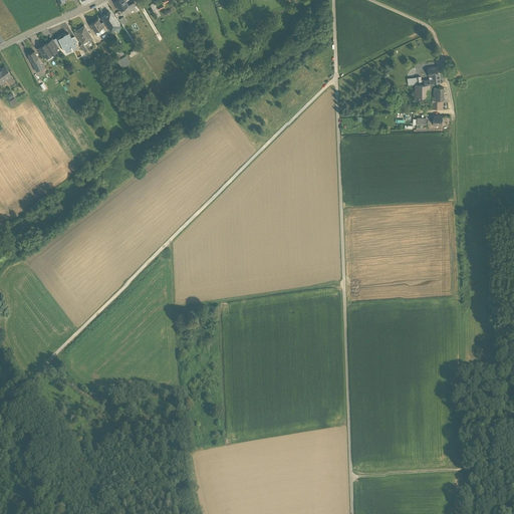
[(123,4),(121,0),(114,4),(120,14),(121,13),(127,10),(123,4)]
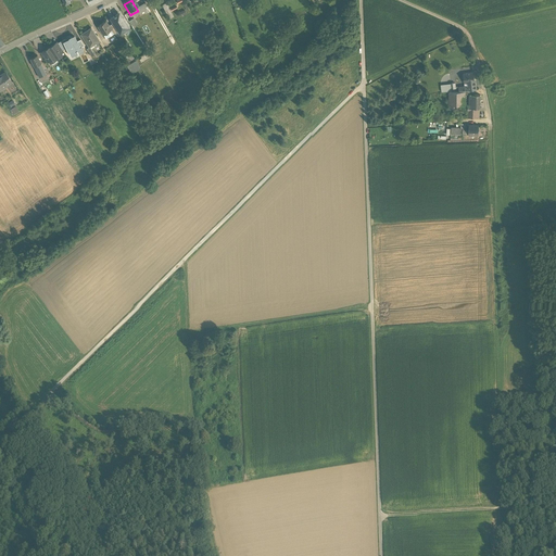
[(144,8),(138,12),(138,11),(131,14),(136,23),(150,14),(147,7),(144,8)]
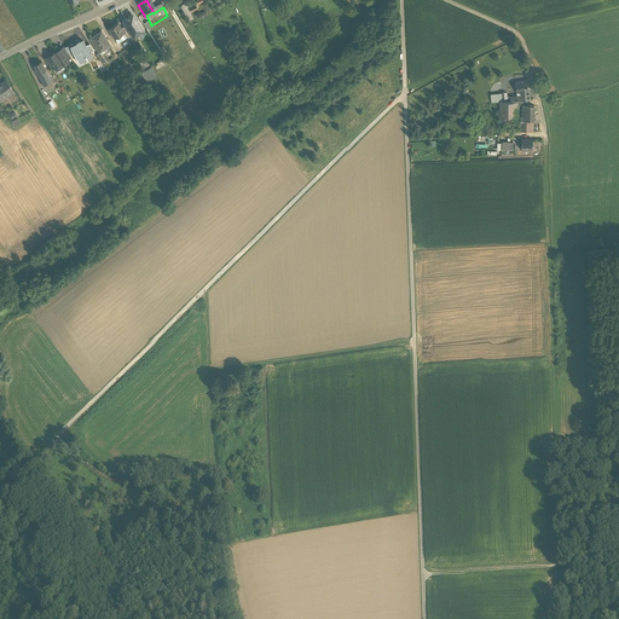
[(185,9),(180,11),(190,25),(194,23),(185,9)]
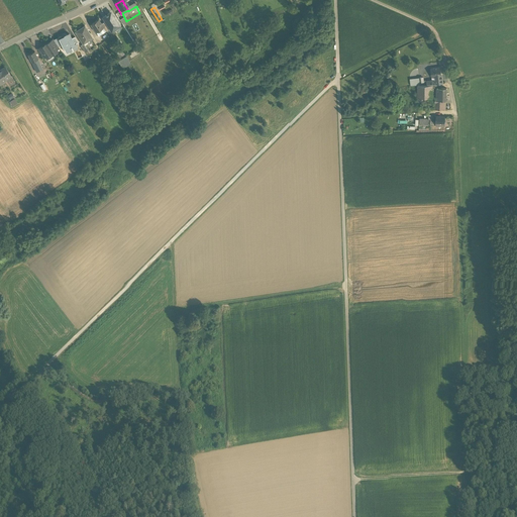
[(120,28),(111,15),(108,17),(109,18),(107,19),(106,18),(103,20),(106,24),(102,26),(101,27),(102,27),(103,30),(106,34),(110,31),(112,34),(114,32),(114,31),(117,30),(118,30),(120,28)]
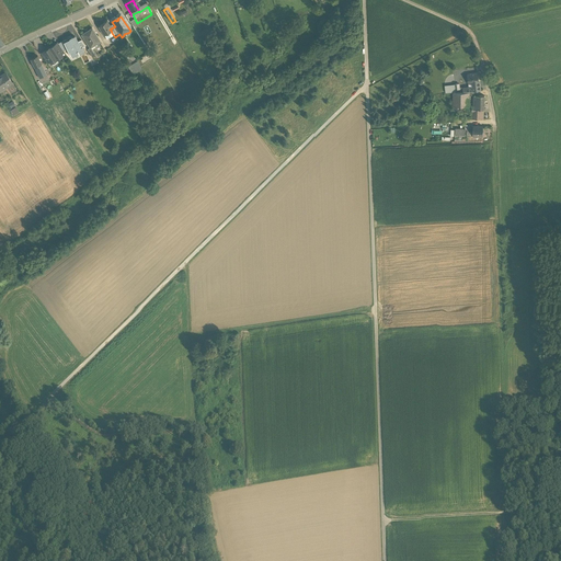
[(139,27),(136,22),(130,25),(134,31),(139,27)]
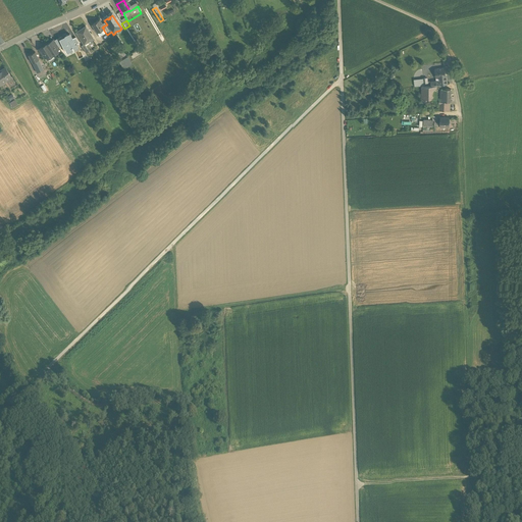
[(102,28),(100,22),(92,28),(97,35),(104,31),(103,28),(102,28)]
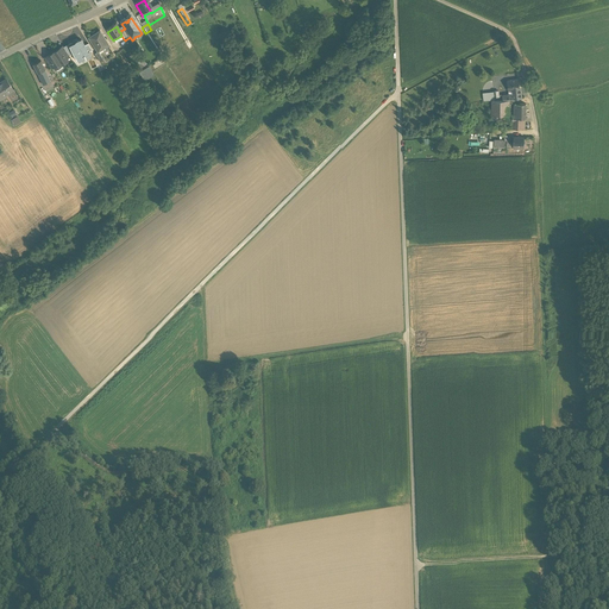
[(110,48),(100,33),(89,41),(98,55),(99,55),(110,48)]
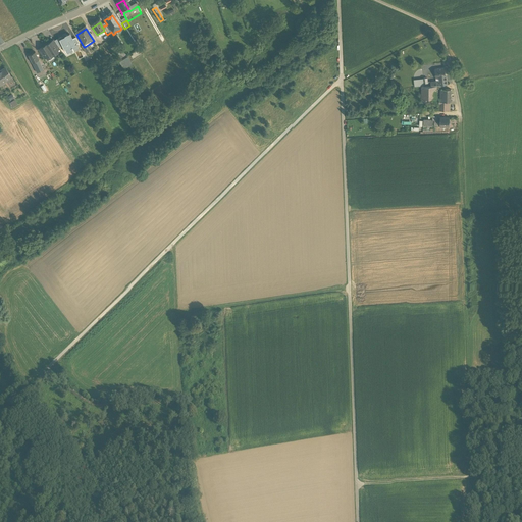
[(104,31),(97,35),(100,39),(107,35),(104,31)]
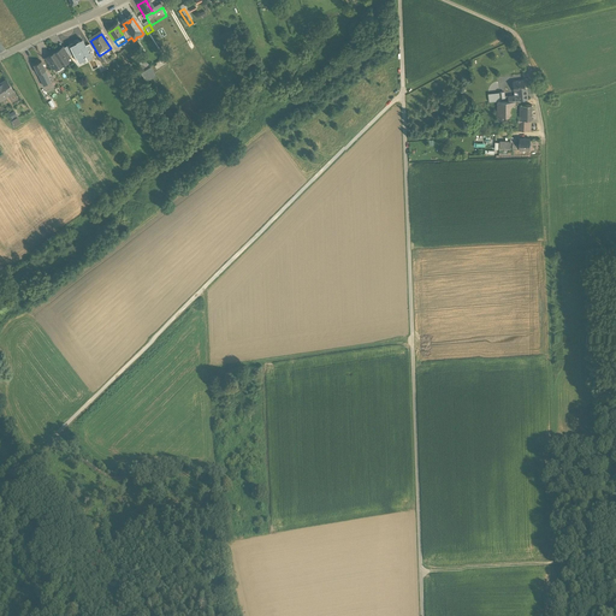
[(80,63),(81,65),(93,59),(90,55),(88,57),(86,49),(81,41),(70,47),(73,55),(75,58),(76,58),(78,64),(80,63)]
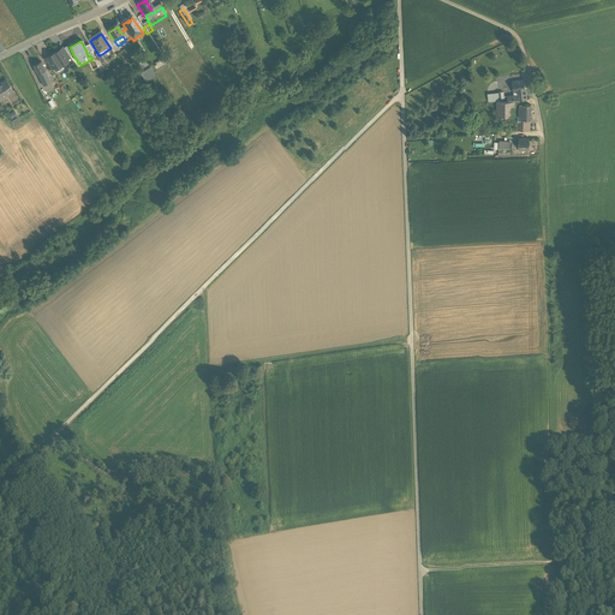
[(63,69),(69,64),(67,63),(61,52),(60,52),(54,55),(63,69)]
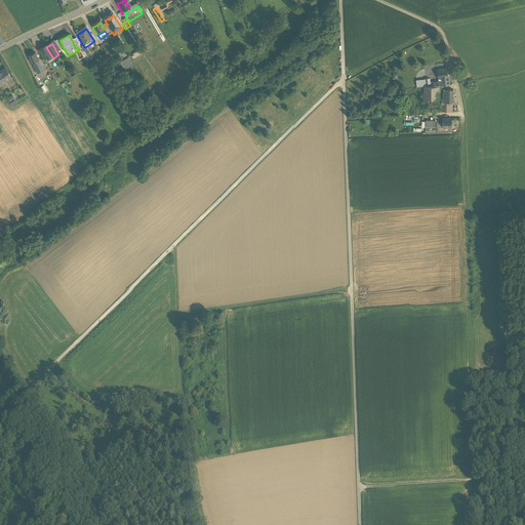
[(53,58),(46,47),(41,51),(41,52),(46,59),(47,62),(53,58)]
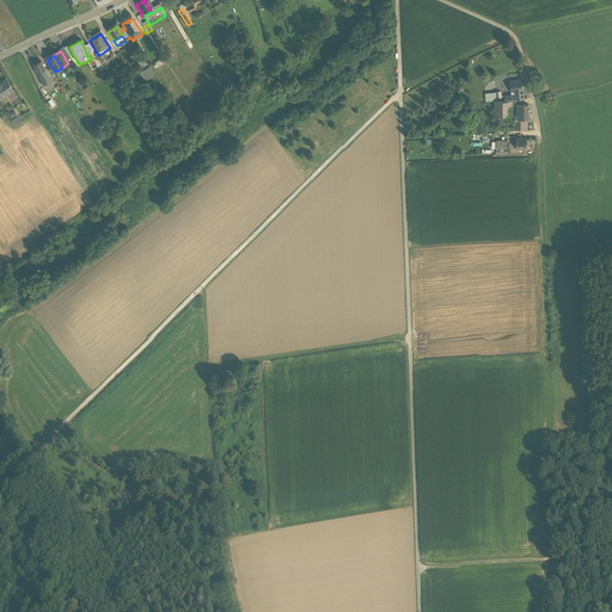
[(145,62),(139,66),(142,72),(148,68),(145,62)]
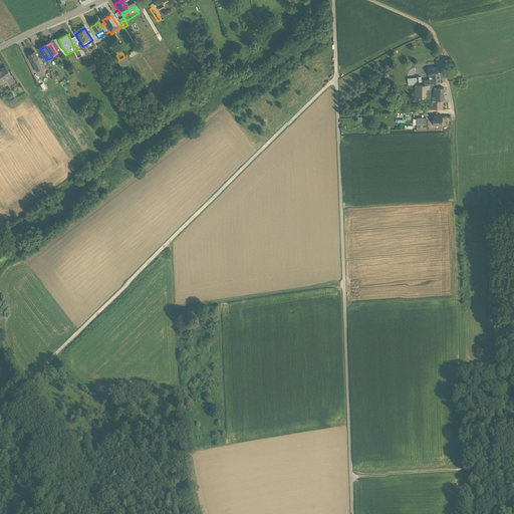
[(38,61),(34,54),(27,57),(31,64),(38,61)]
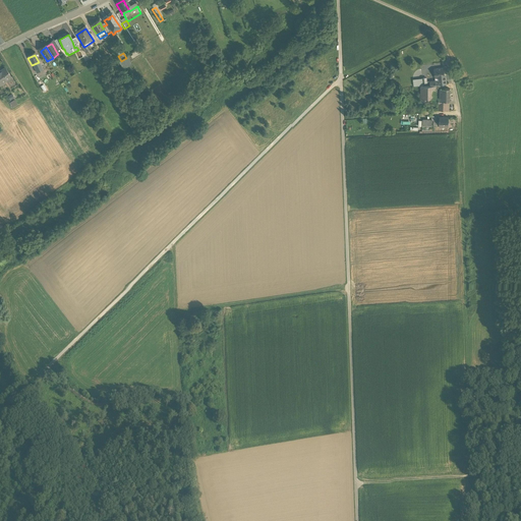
[(119,64),(123,72),(132,67),(128,59),(119,64)]
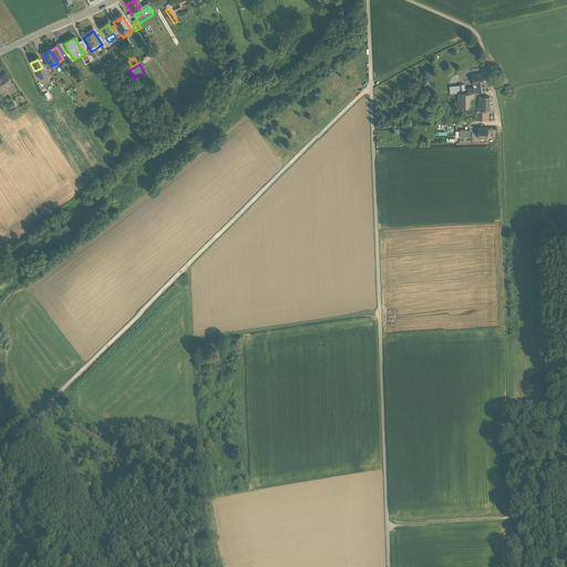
[(42,68),(34,71),(40,81),(47,78),(42,69),(42,68)]
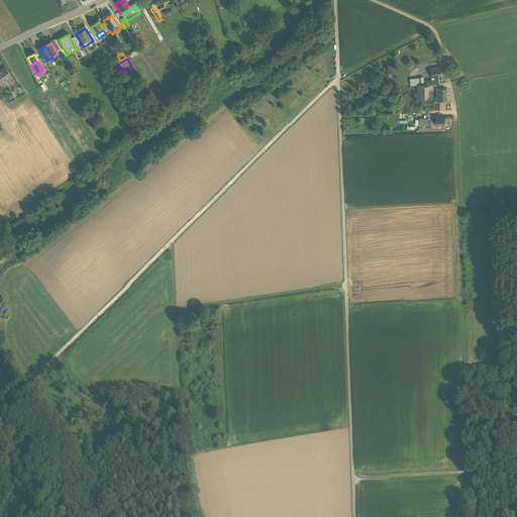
[(0,85),(11,79),(5,70),(0,72),(0,85)]
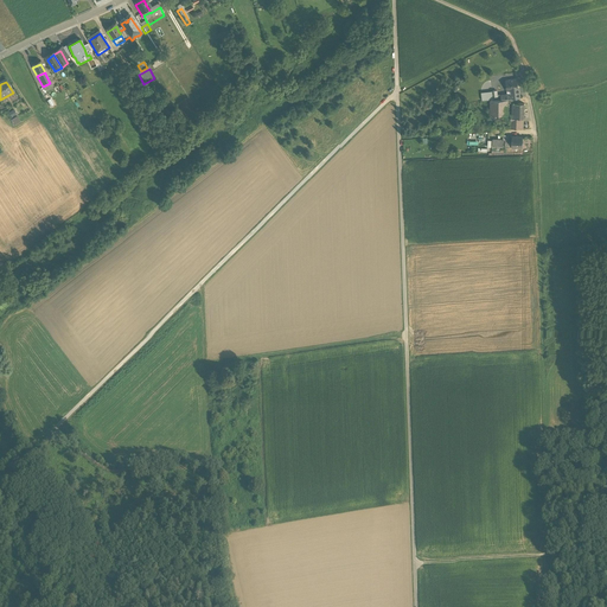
[(517,83),(505,84),(505,85),(504,87),(504,89),(505,90),(506,98),(500,100),(500,103),(519,102),(517,83)]
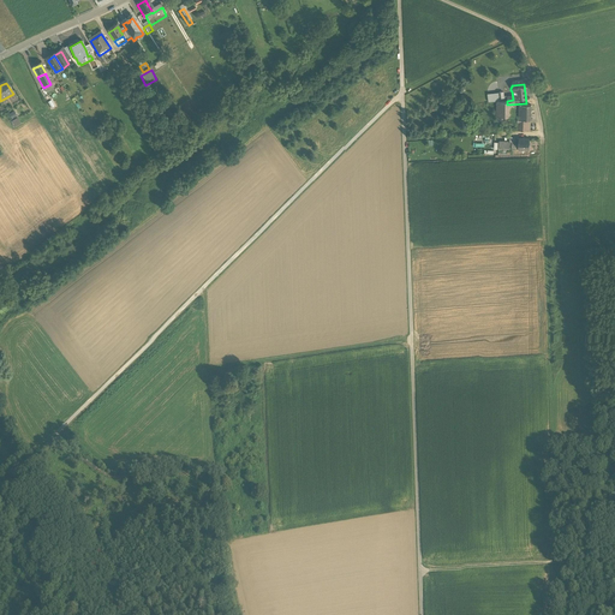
[(499,106),(496,106),(496,120),(505,120),(513,120),(514,106),(507,106),(503,106),(499,106)]
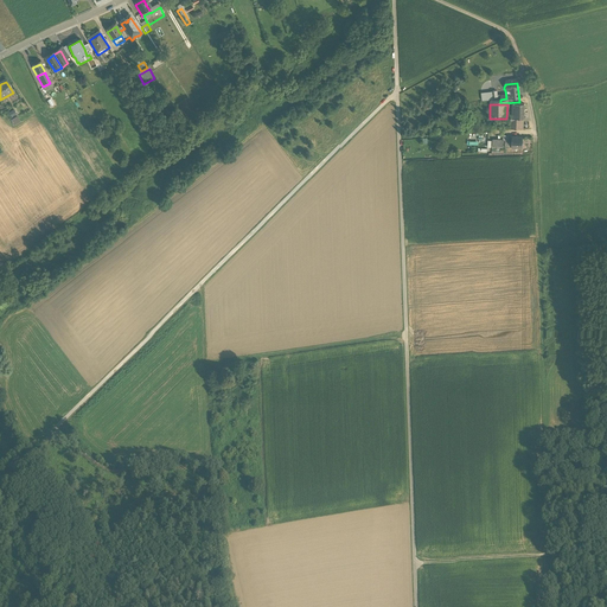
[(523,108),(517,108),(517,110),(512,110),(512,119),(512,122),(523,122),(523,108)]
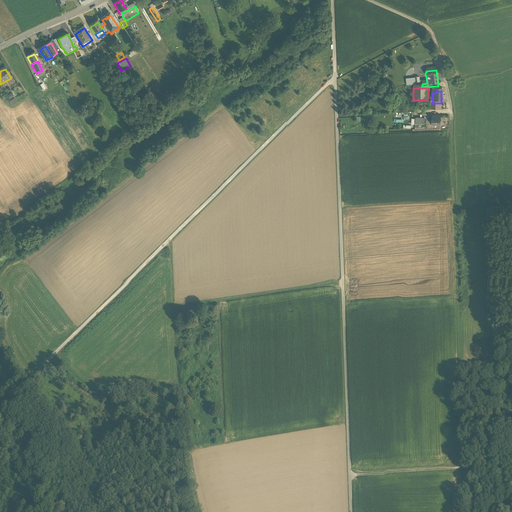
[(441,103),(432,103),(432,105),(430,105),(430,107),(429,111),(440,112),(441,103)]
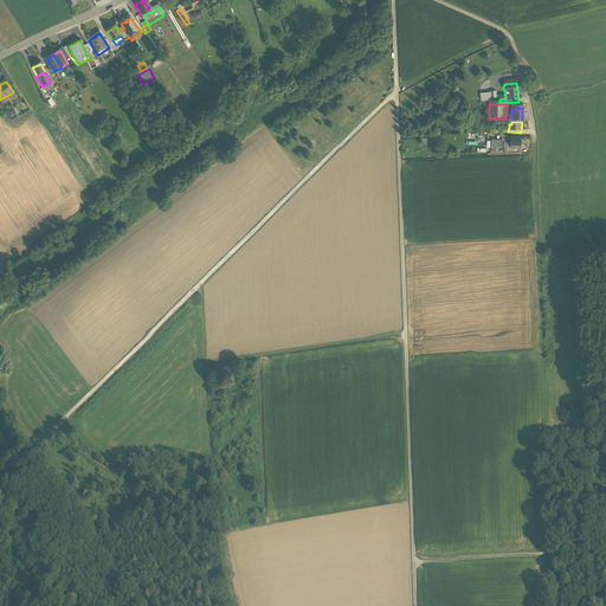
[(521,141),(510,141),(504,141),(504,144),(504,150),(510,150),(521,152),(521,141)]
